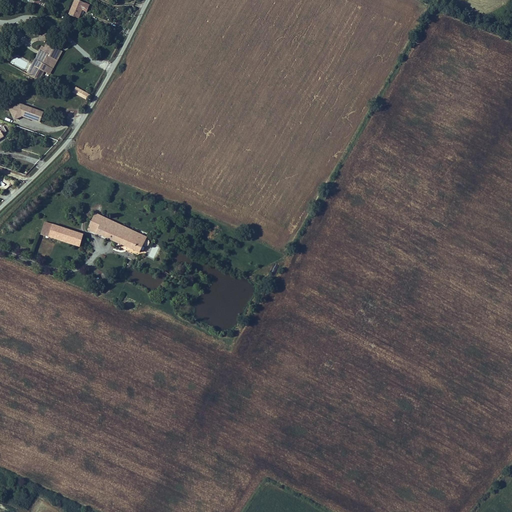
[(74,13),(78,5),(79,2),(84,4),(85,0),(68,0),(64,9),(74,13)]
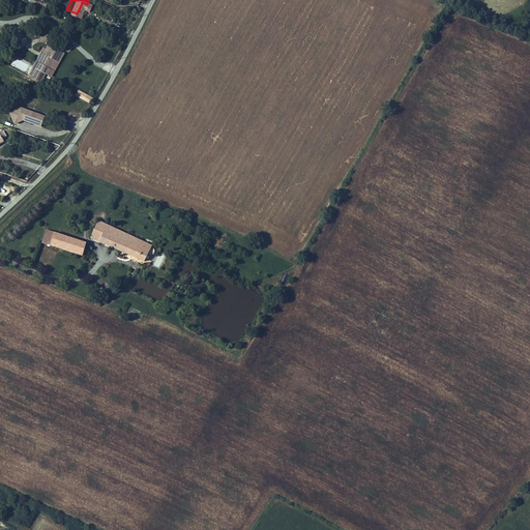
[(42,28),(33,25),(31,30),(40,33),(42,28)]
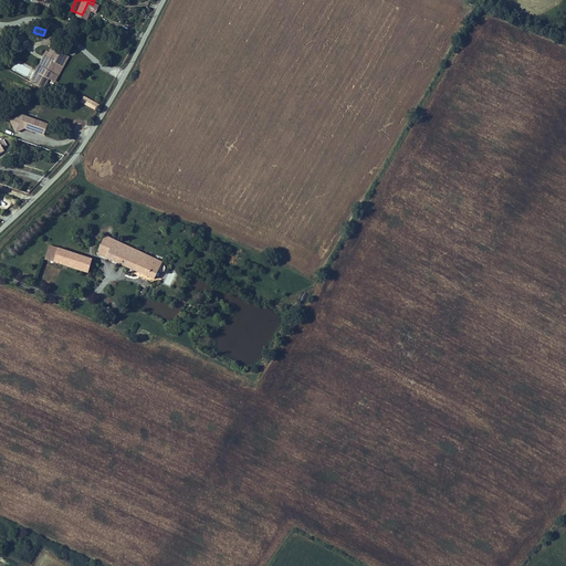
[(60,49),(51,45),(46,54),(42,53),(35,69),(50,75),(52,70),(49,69),(54,55),(58,56),(60,49)]
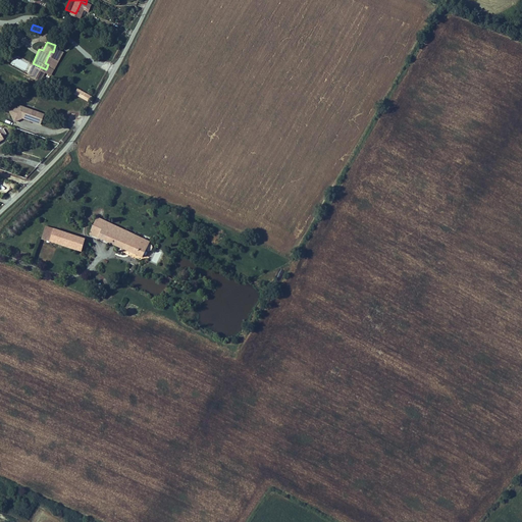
[(33,63),(39,49),(34,47),(28,61),(33,63)]
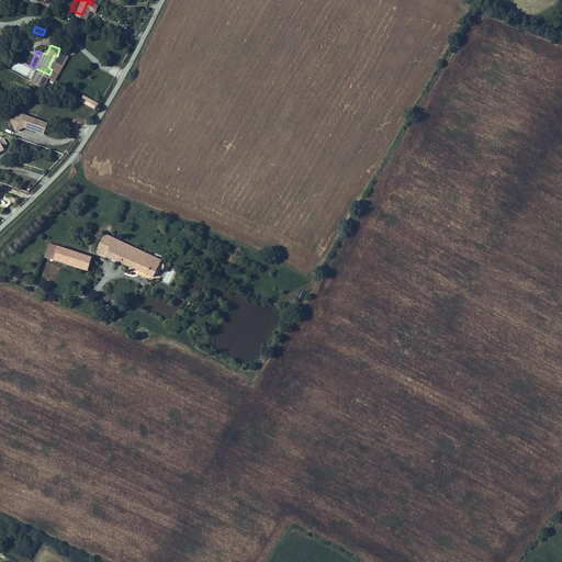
[(47,124),(14,113),(11,126),(44,136),(47,124)]
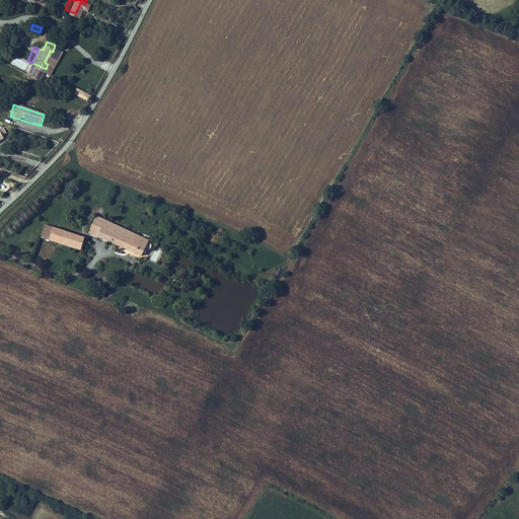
[(90,231),(143,253),(150,238),(98,215),(96,216),(90,231)]
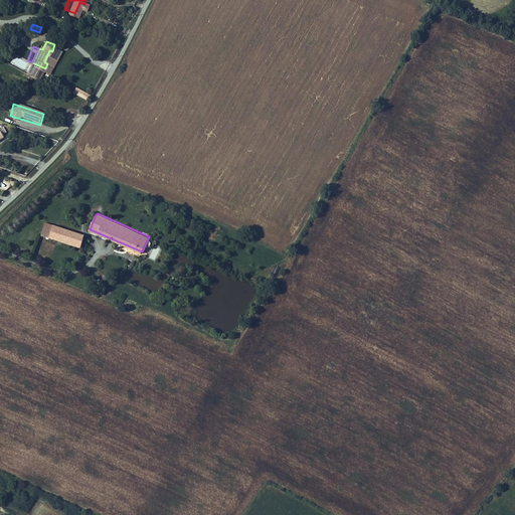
[(80,245),(86,233),(46,221),(42,233),(80,245)]
